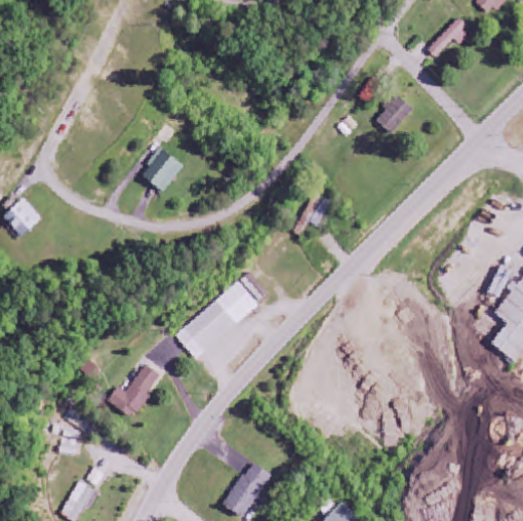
[(489,13),(500,0),(476,0),(475,1),(489,13)]
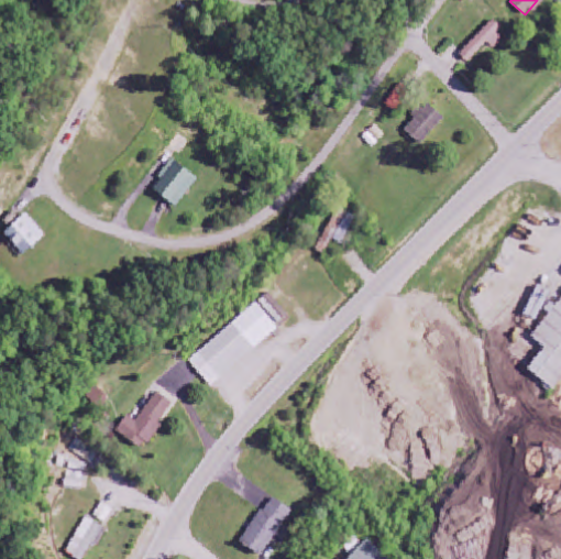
[(486,41),(493,46),(504,34),(490,20),(458,53),(466,62),(486,41)]
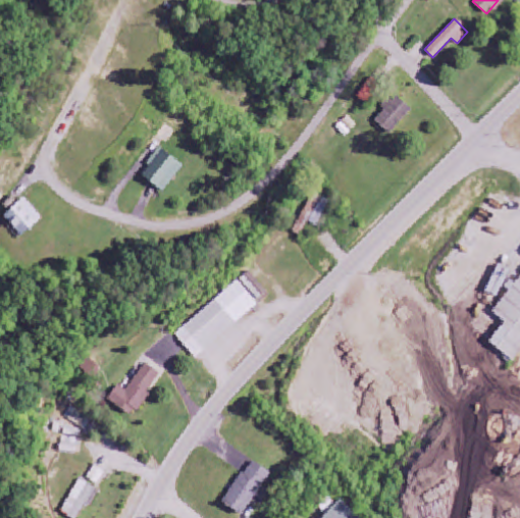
[(373,118),(388,133),(411,108),(396,94),(373,118)]
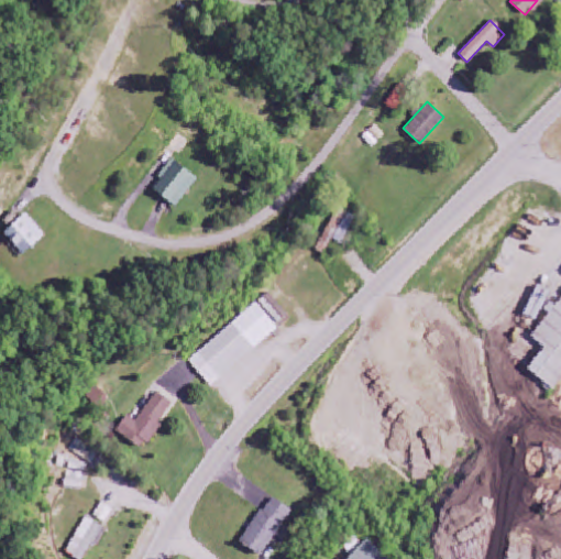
[(197,177),(173,157),(151,185),(175,205),(197,177)]
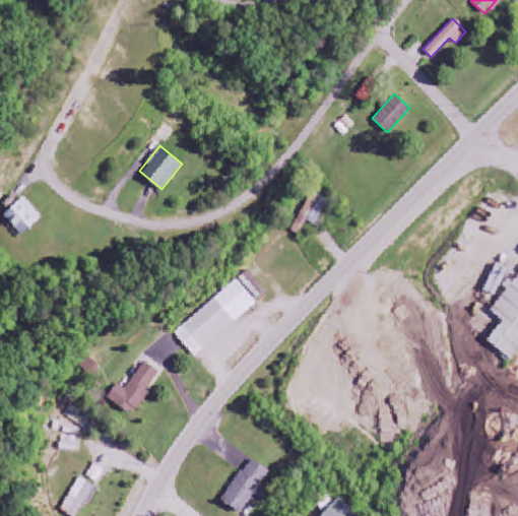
[(290,230),(299,233),(305,218),(315,223),(326,197),(309,189),(290,230)]
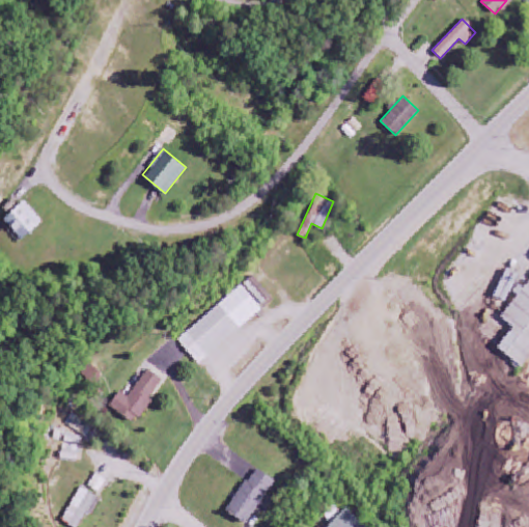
[(4,216),(20,239),(43,223),(26,200),(4,216)]
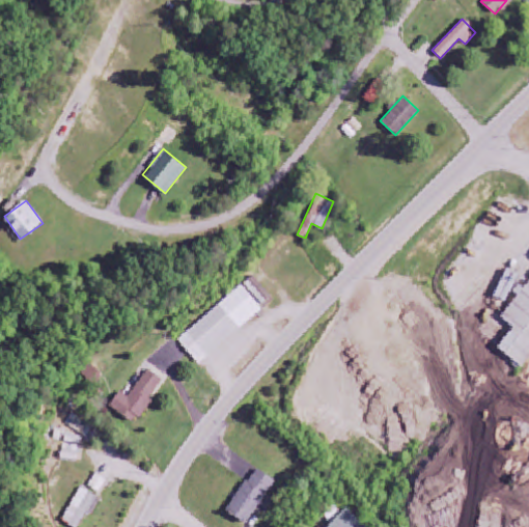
[(196,361),(263,308),(260,305),(271,297),(254,275),(176,336),(196,361)]
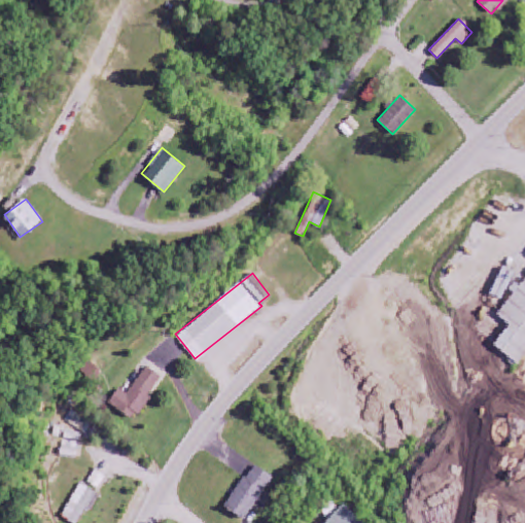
[(162,376),(147,364),(127,392),(119,387),(108,402),(132,419),(149,396),(147,394),(162,376)]
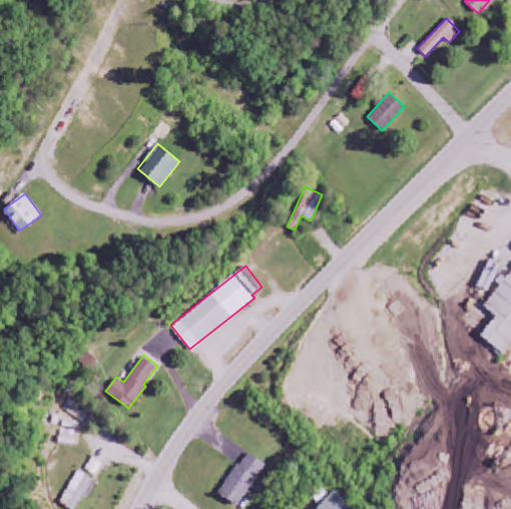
[(265,463),(245,451),(218,493),(237,505),(265,463)]
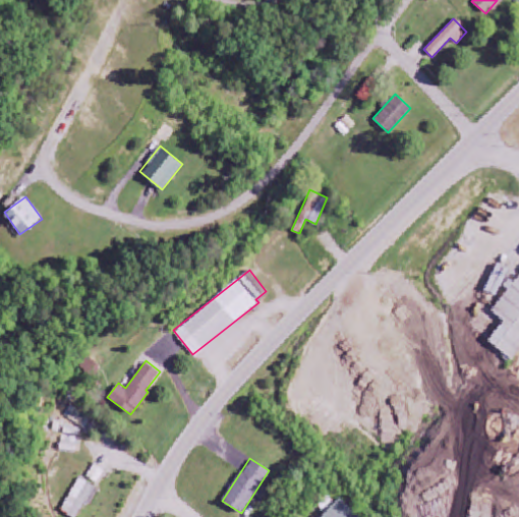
[(104,469),(93,462),(85,474),(96,481),(104,469)]
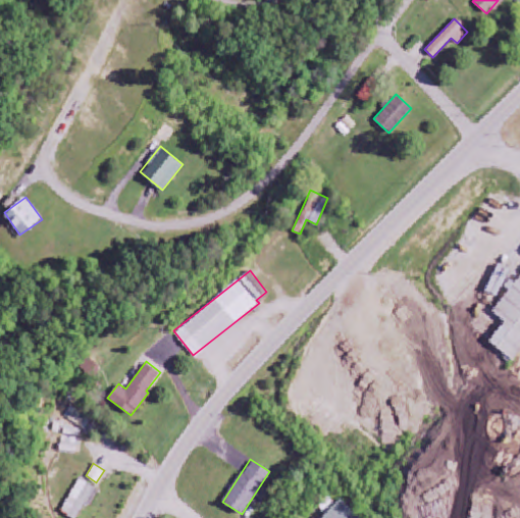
[(72,517),(74,517),(85,502),(89,504),(98,488),(79,477),(59,510),(72,517)]
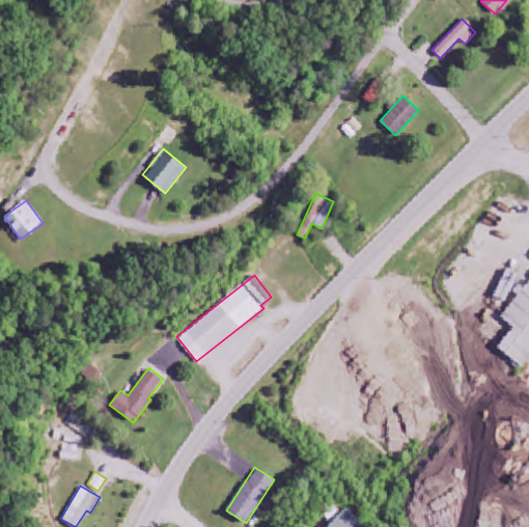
[(367,526),(344,506),(326,526),(367,526)]
